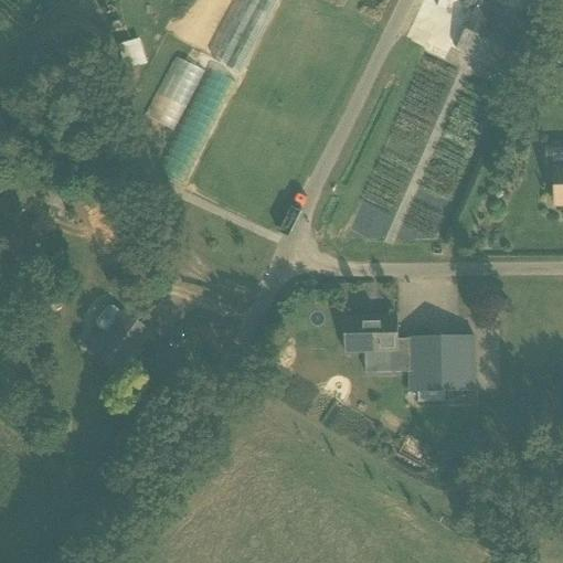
[(242,0),(212,59),(238,73),(276,0),(242,0)]
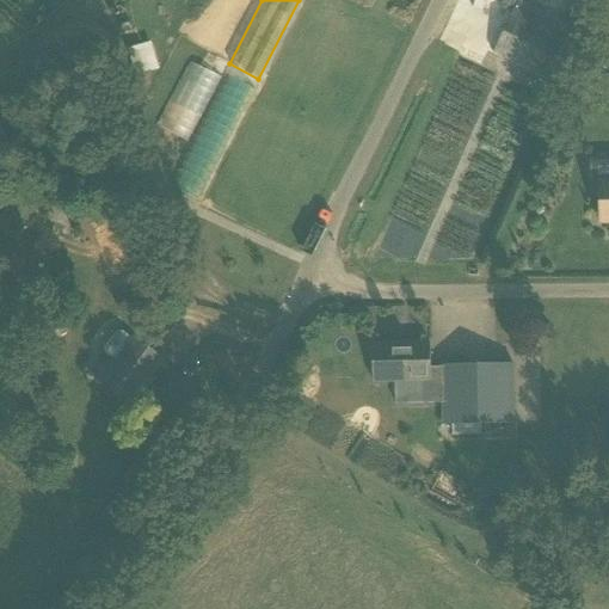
[(553,82),(573,38),(512,8),(491,51),(553,82)]
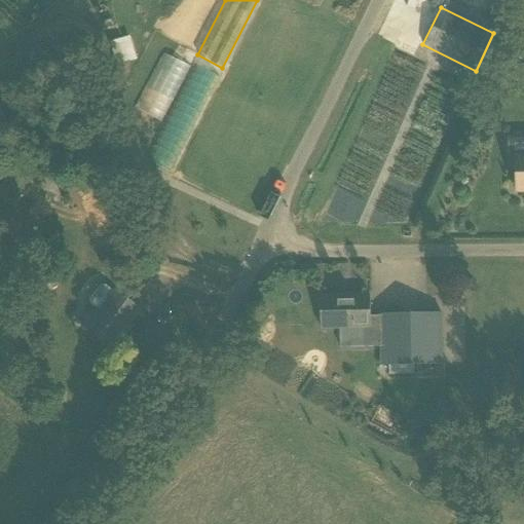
[(115,63),(128,59),(121,37),(108,41),(115,63)]
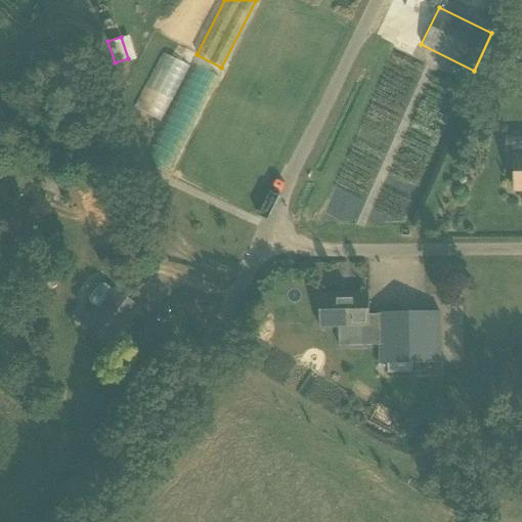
[(513,189),(521,188),(521,153),(513,153),(513,189)]
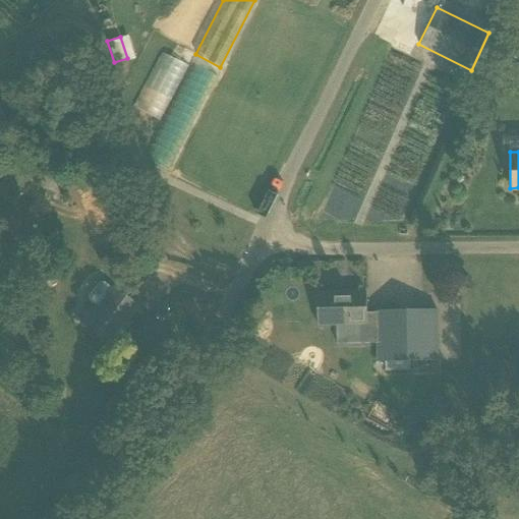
[(365,311),(365,291),(340,292),(340,294),(334,294),(334,292),(315,292),(316,324),(364,323),(364,334),(376,334),(376,361),(437,359),(436,308),(375,309),(375,311),(365,311)]
